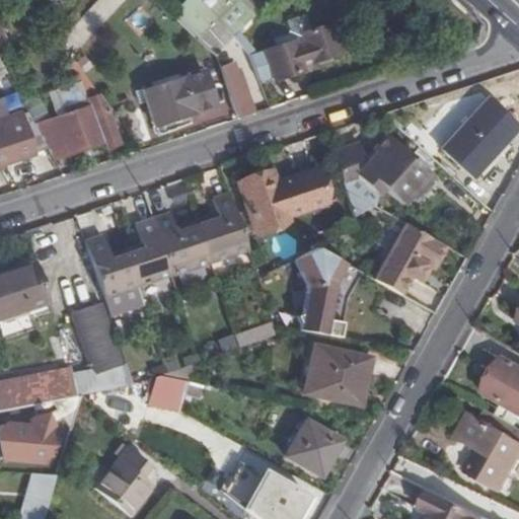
[(99,0),(60,36),(72,50),(126,0),(99,0)]
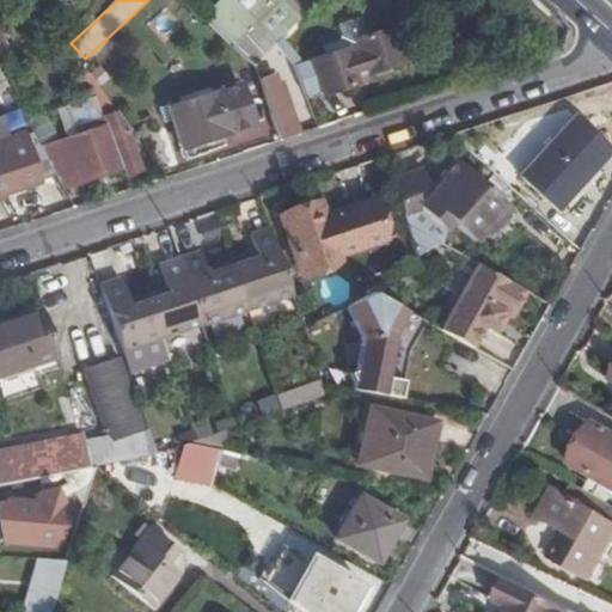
[(279,0),(221,0),(203,19),(234,48),(256,24),(279,0)]
